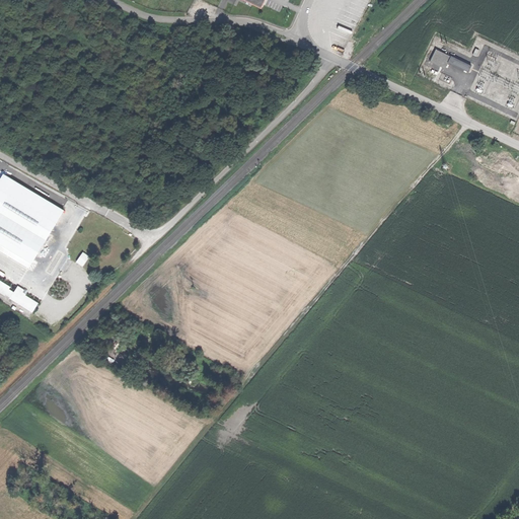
[(449,62),(451,56),(437,49),(431,61),(446,68),(449,62)]
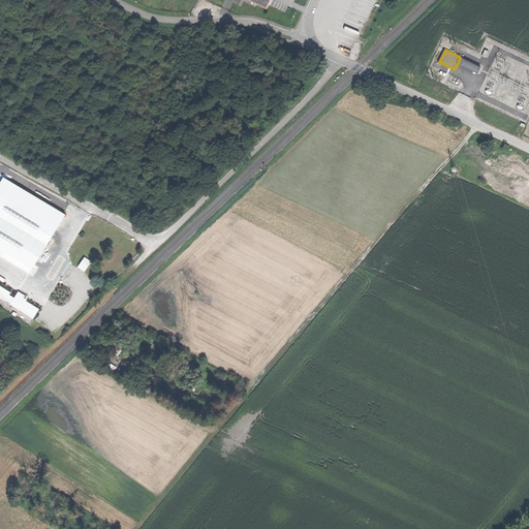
[(461,56),(460,57),(458,63),(478,73),(481,66),(461,56)]
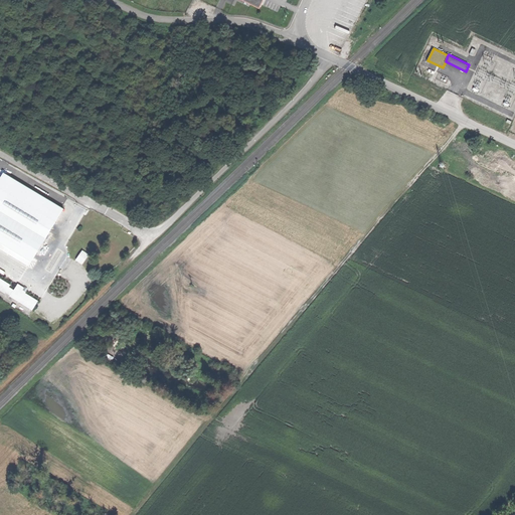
[(33,261),(47,237),(64,208),(56,203),(32,189),(5,173),(0,180),(0,247),(3,249),(30,266),(33,261)]
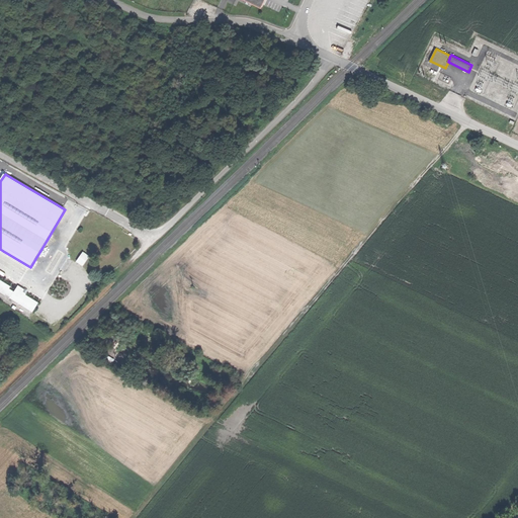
[(34,187),(32,190),(57,204),(59,201),(34,187)]
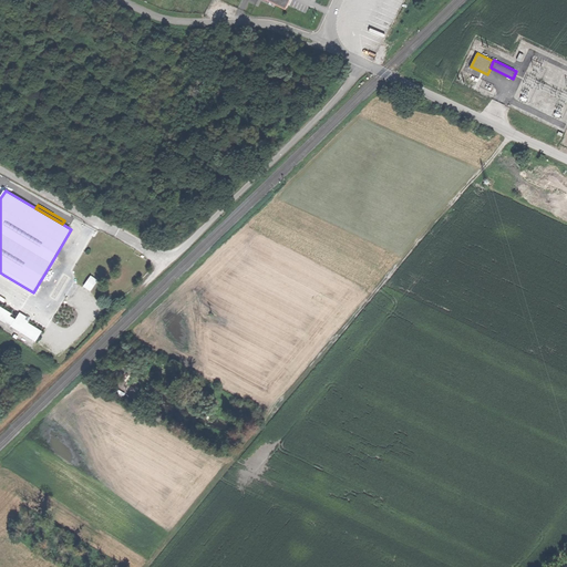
[(31,296),(33,292),(3,275),(1,278),(31,296)]
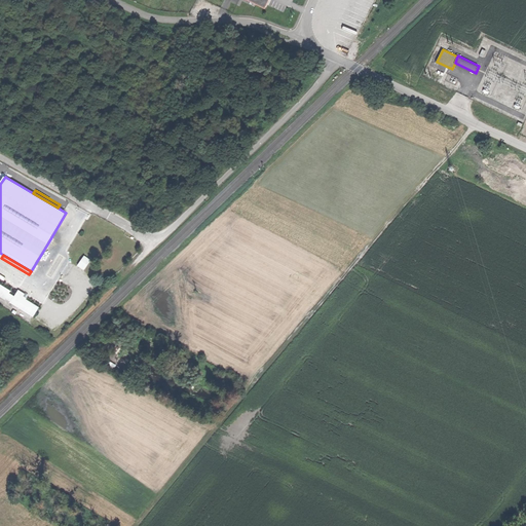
[(0,294),(11,301),(10,302),(34,317),(40,308),(16,293),(0,282),(0,294)]
